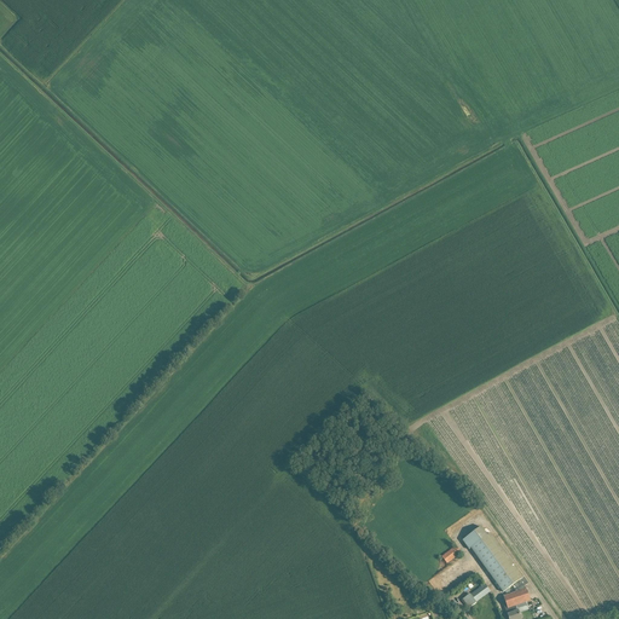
[(424,534),(439,522),(433,515),(418,526),(424,534)]
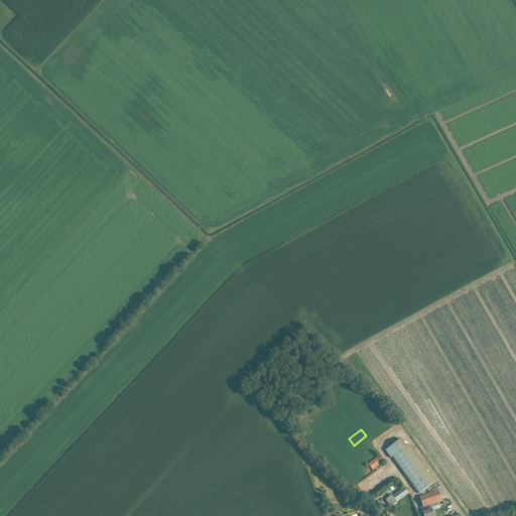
[(419,494),(428,488),(435,482),(408,445),(405,447),(400,440),(385,452),(390,458),(392,457),(419,494)]
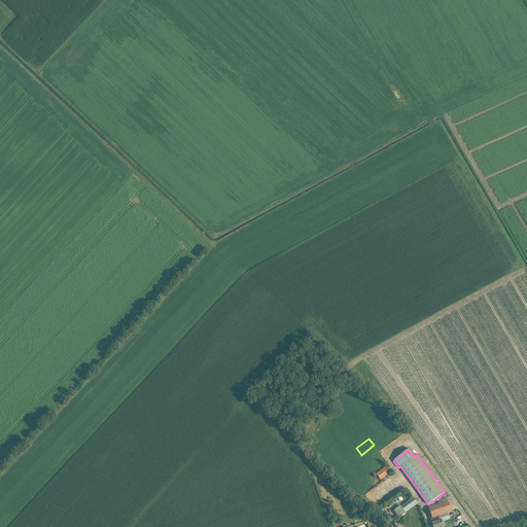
[(381,480),(392,470),(388,464),(385,467),(377,473),(381,480)]
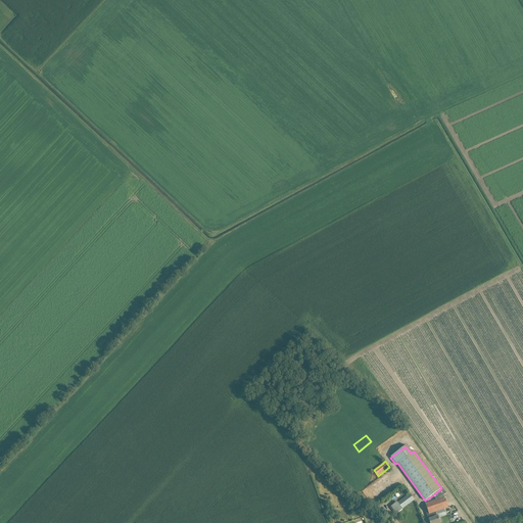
[(435,498),(435,501),(444,497),(442,496),(446,493),(442,487),(441,488),(434,494),(436,497),(435,498)]
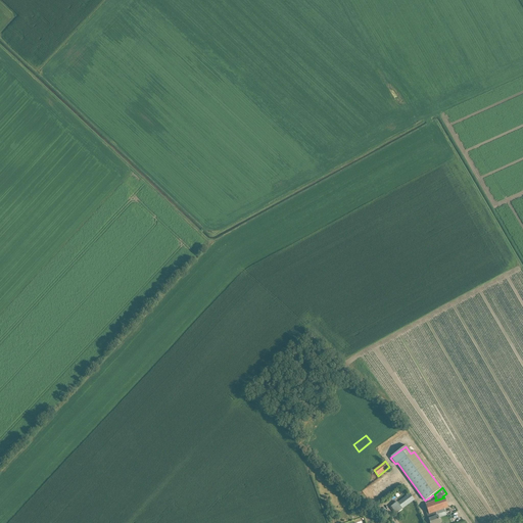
[(401,509),(414,500),(410,493),(397,503),(397,502),(391,507),(396,514),(402,510),(401,509)]
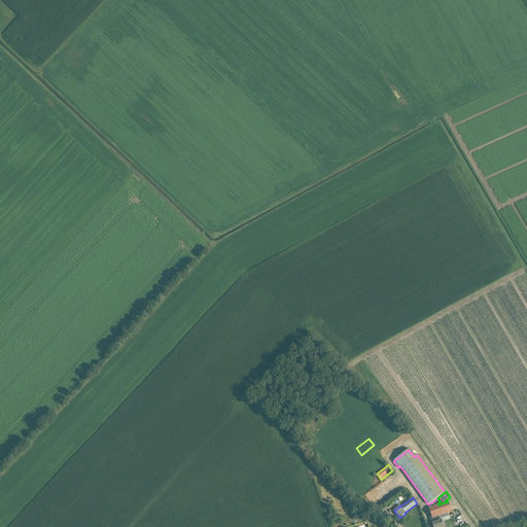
[(429,516),(431,520),(432,526),(443,526),(441,519),(449,516),(448,513),(452,512),(448,501),(438,504),(428,507),(430,515),(429,516)]
